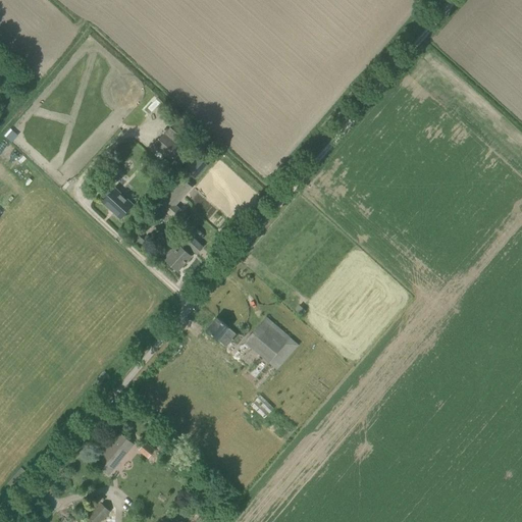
[(180,148),(178,146),(164,135),(155,145),(171,158),(180,148)]
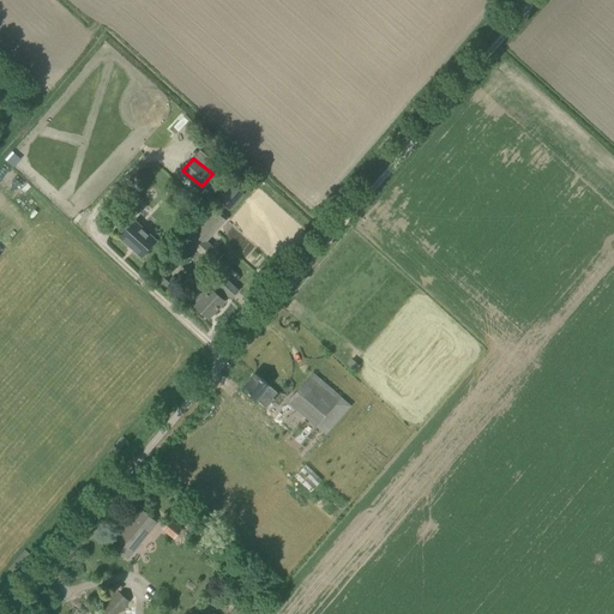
[(216,214),(205,224),(215,233),(224,222),(226,221),(217,212),(216,214)]
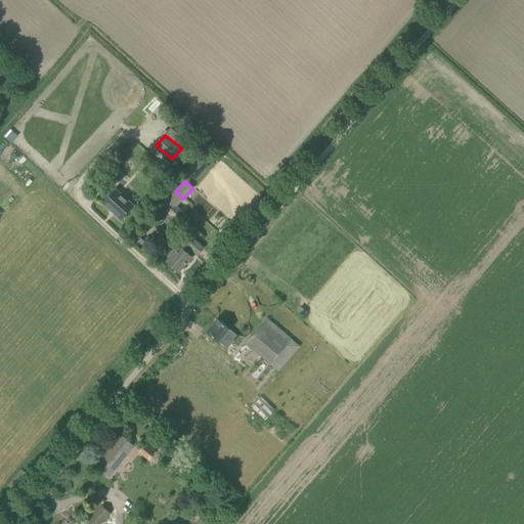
[(134,206),(116,189),(103,203),(122,219),(134,206)]
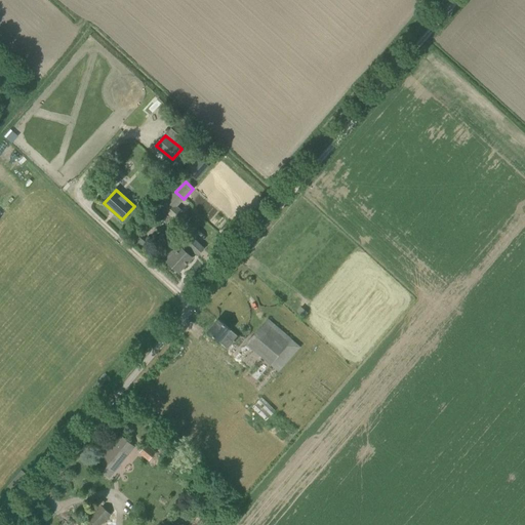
[(174,218),(182,210),(169,200),(162,207),(174,218)]
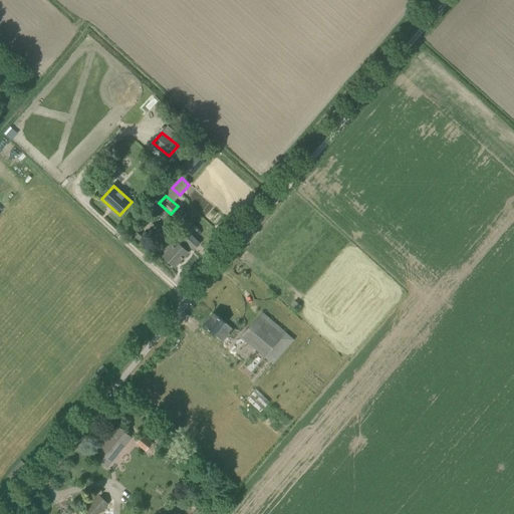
[(186,250),(189,246),(194,250),(201,243),(187,230),(180,237),(181,238),(173,247),(172,246),(167,246),(164,249),(165,253),(166,254),(165,256),(176,266),(188,252),(186,250)]
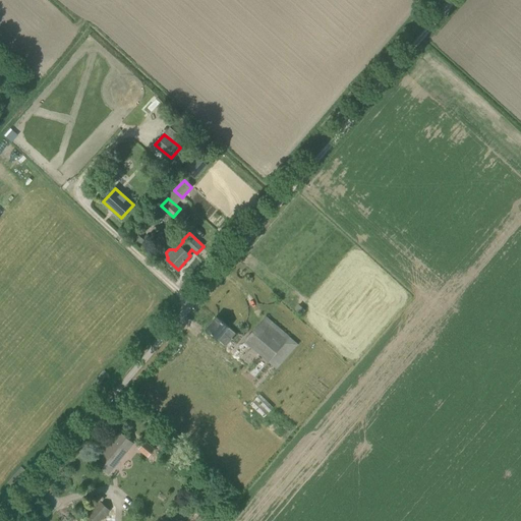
[(207,330),(218,339),(226,346),(237,334),(228,327),(228,326),(217,316),(207,330)]
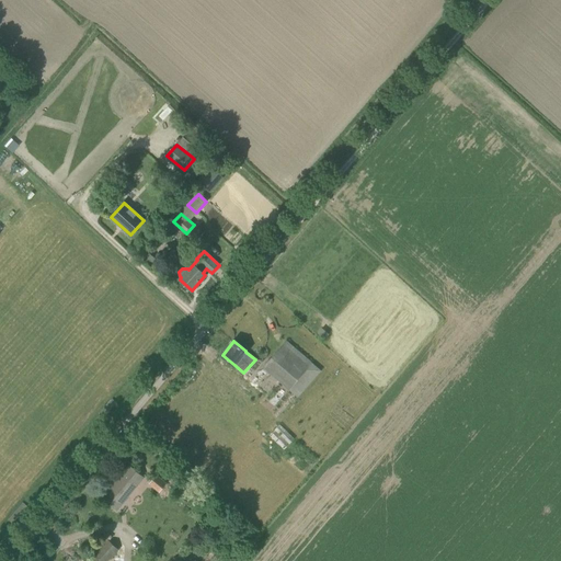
[(263,367),(289,390),(298,398),(321,371),(286,341),(263,367)]
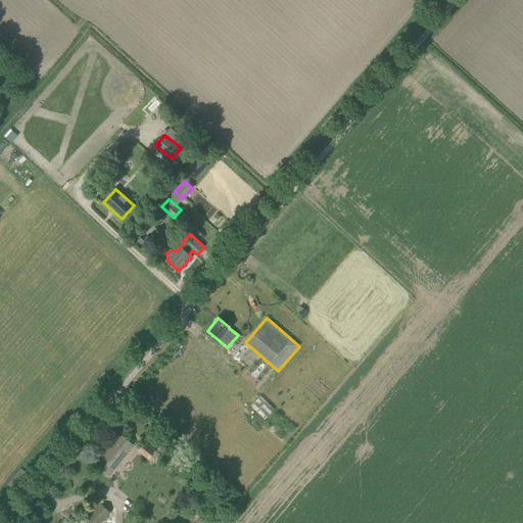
[(262,395),(251,405),(265,418),(275,409),(262,395)]
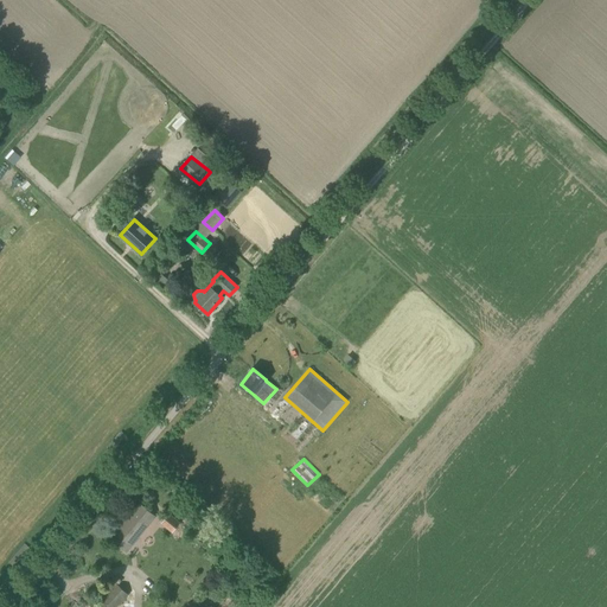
[(142,534),(155,517),(140,505),(112,540),(127,551),(134,543),(142,534)]
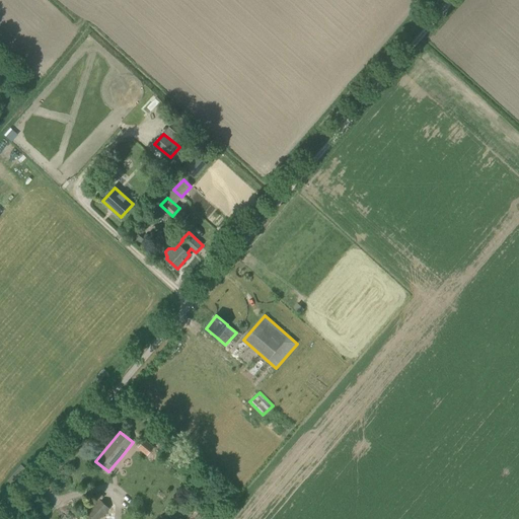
[(148,454),(153,448),(145,440),(139,447),(148,454)]
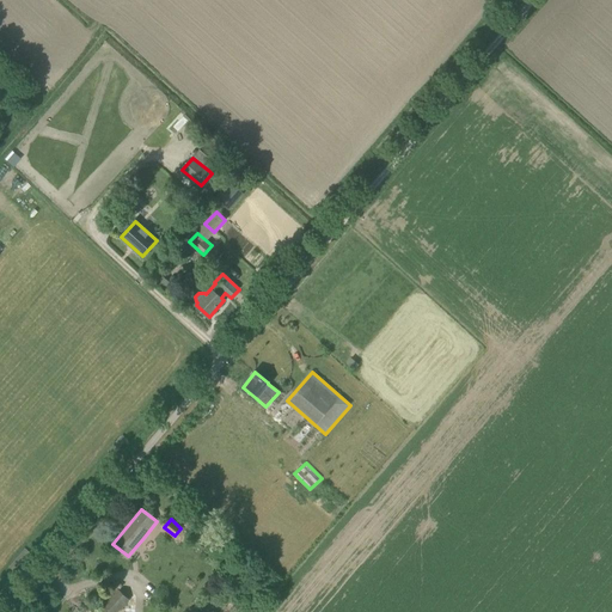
[(117,611),(128,600),(118,591),(105,604),(108,607),(103,611),(117,611)]
